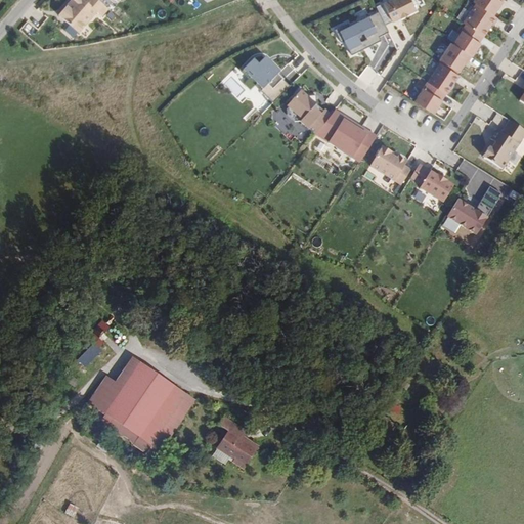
[(72,3),(59,17),(80,35),(98,14),(103,18),(110,11),(95,0),(84,0),(83,1),(81,0),(76,0),(73,4),(72,3)]
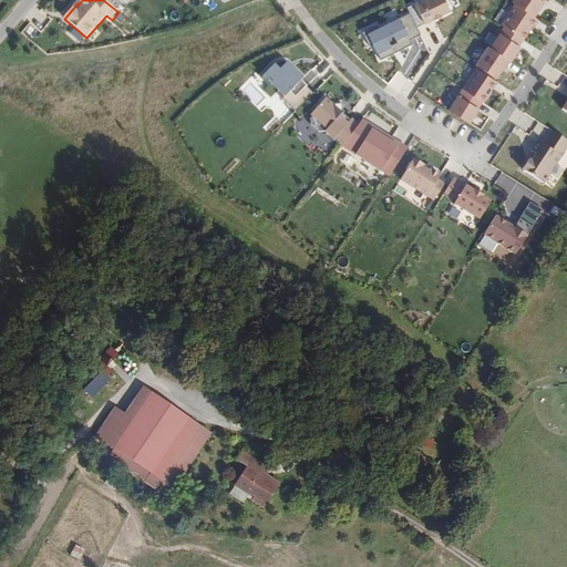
[(443,0),(420,0),(405,8),(415,28),(432,19),(432,20),(440,16),(449,11),(443,0)]
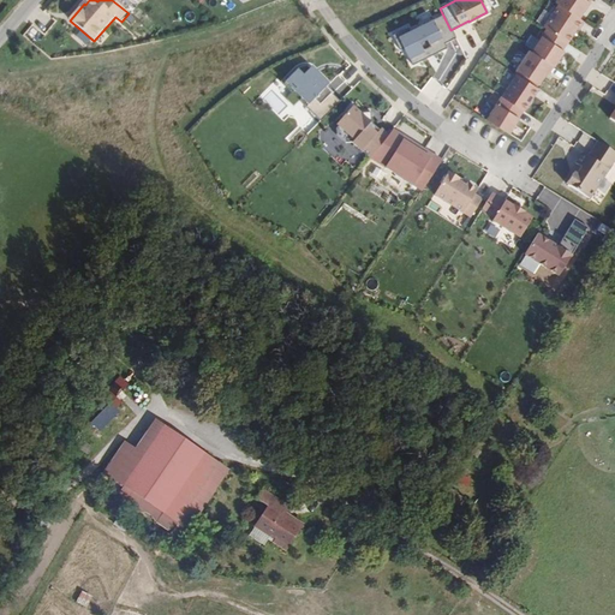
[(555,0),(554,3),(578,18),(590,0),(555,0)]
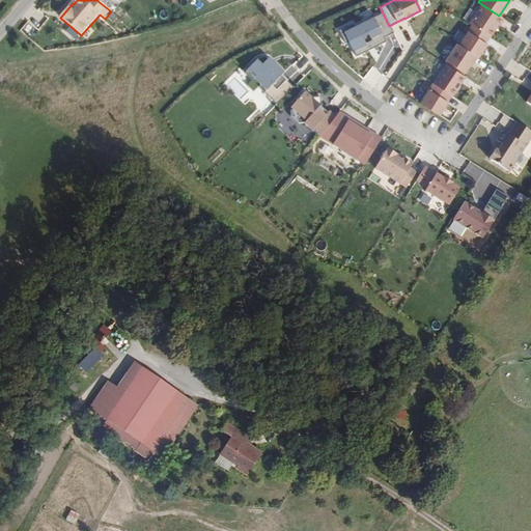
[(499,16),(481,4),(469,24),(488,36),(497,25),(499,26),(503,19),(499,16)]
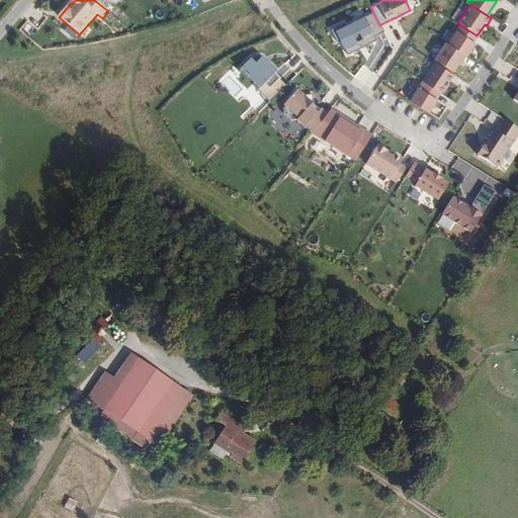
[(354,18),(364,14),(361,8),(352,13),(354,18)]
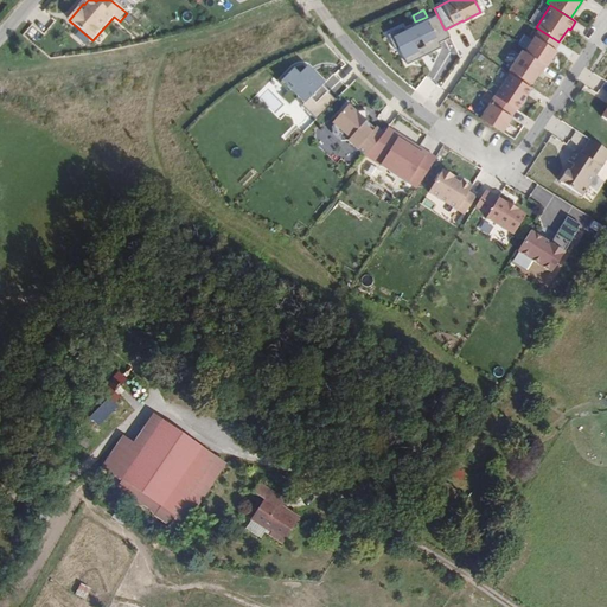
[(517,19),(508,12),(503,19),(512,26),(517,19)]
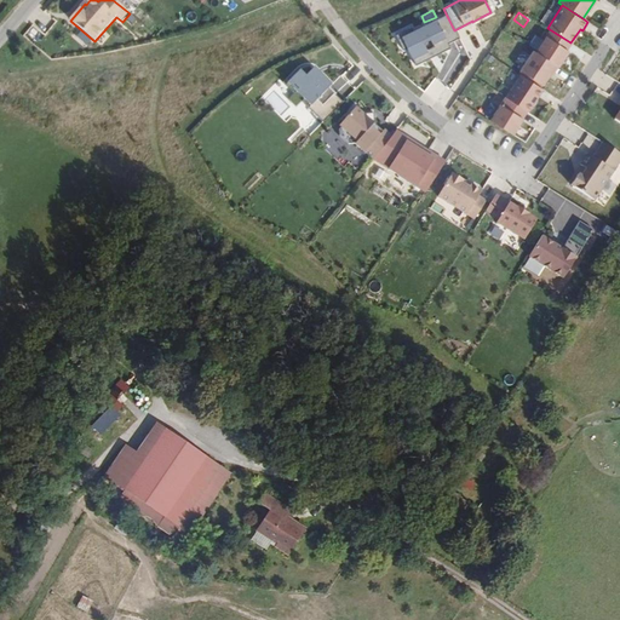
[(409,28),(395,35),(402,51),(406,49),(415,65),(449,49),(447,44),(459,38),(454,30),(447,15),(412,32),(409,28)]
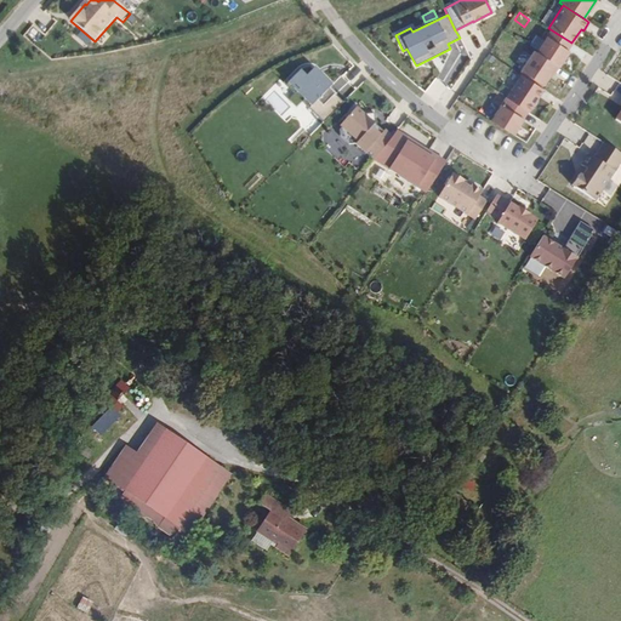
[(571,43),(551,30),(536,53),(558,68),(569,51),(567,51),(571,44),(571,43)]
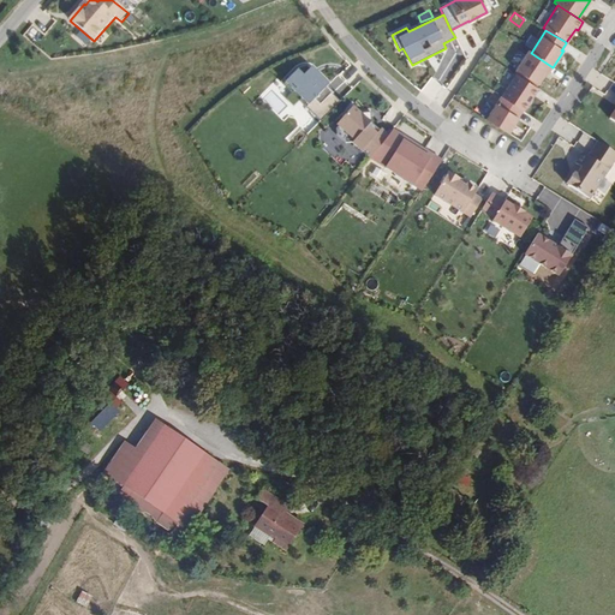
[(529,51),(513,73),(536,88),(545,73),(548,75),(553,67),(531,53),(529,51)]
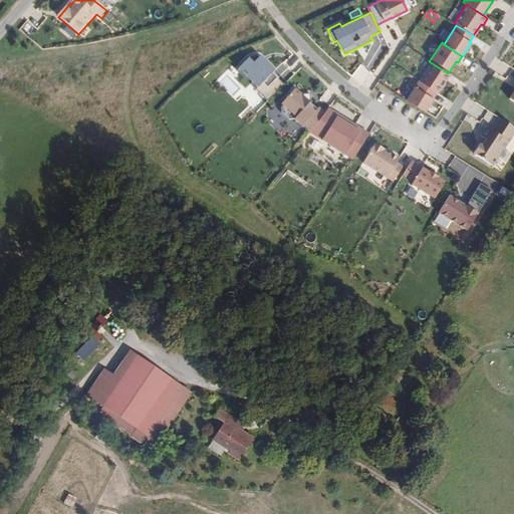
[(285,86),(274,76),(276,73),(260,57),(253,63),(249,59),(238,70),(242,74),(241,74),(248,80),(258,91),(258,92),(270,102),(285,86)]
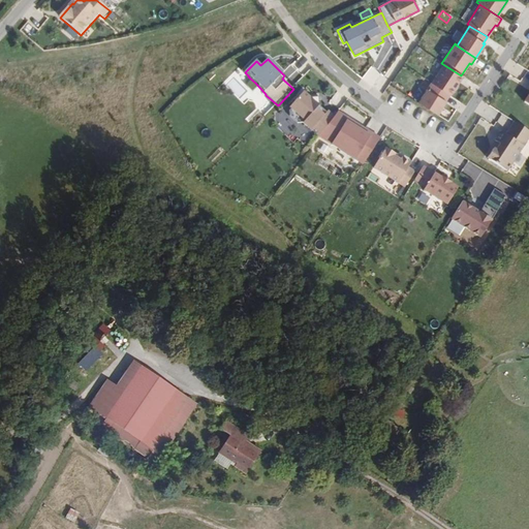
[(443,64),(431,84),(449,96),(455,89),(454,89),(458,83),(458,84),(463,76),(461,75),(443,64)]
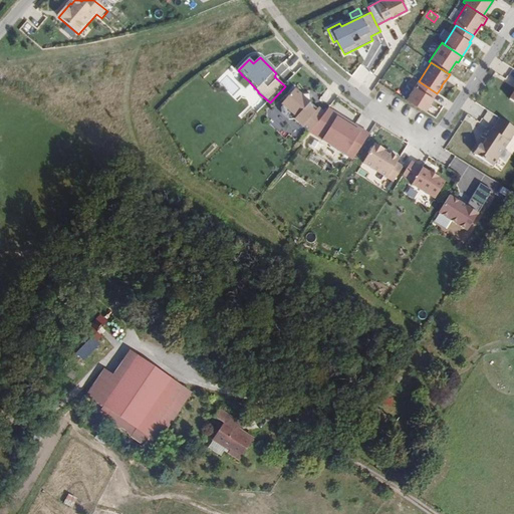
[(434,99),(416,88),(407,103),(426,114),(434,99)]
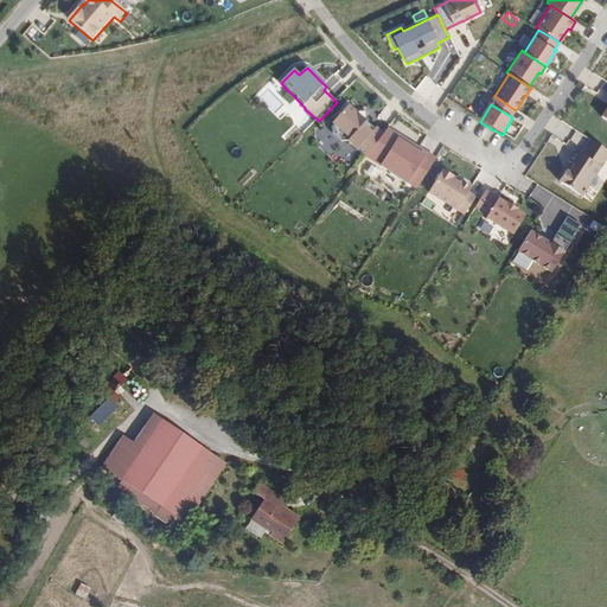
[(358,114),(347,106),(331,123),(333,126),(332,127),(332,134),(342,141),(347,140),(357,148),(358,148),(365,154),(383,132),(376,126),(374,127),(366,122),(366,114),(358,114)]
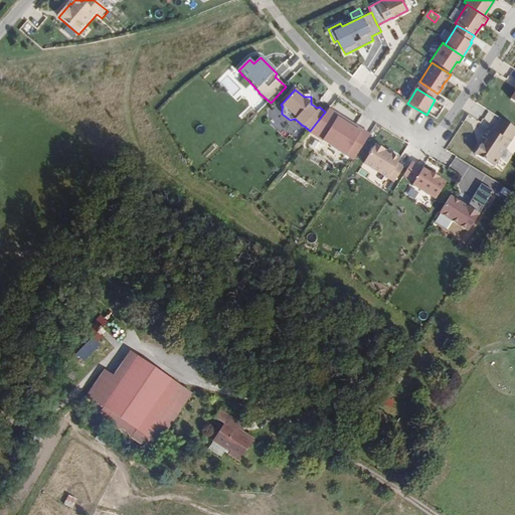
[(369,135),(328,110),(310,131),(353,160),(369,135)]
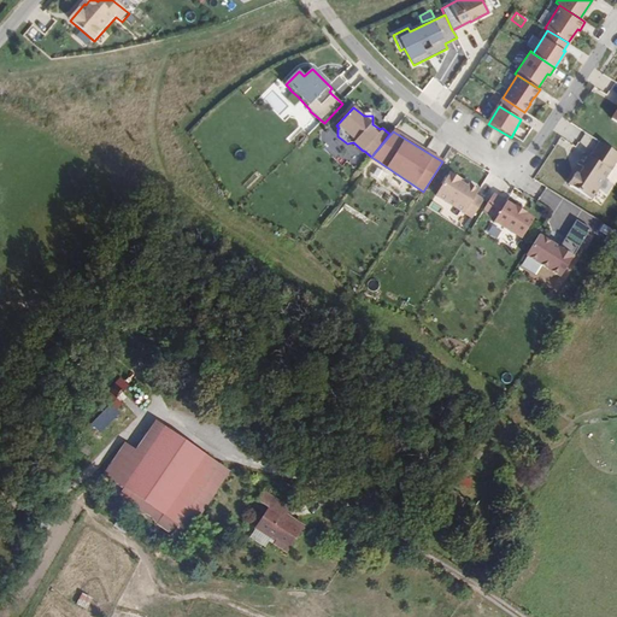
[(581,163),(568,184),(591,199),(616,158),(616,153),(599,142),(589,158),(583,153),(579,162),(581,163)]
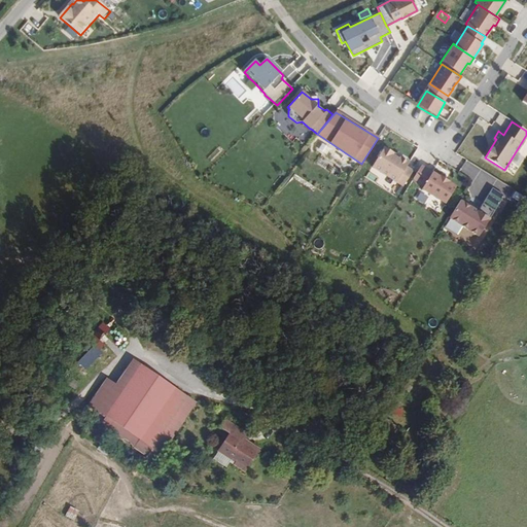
[(412,164),(384,148),(372,171),(400,186),(400,185),(410,169),(412,164)]
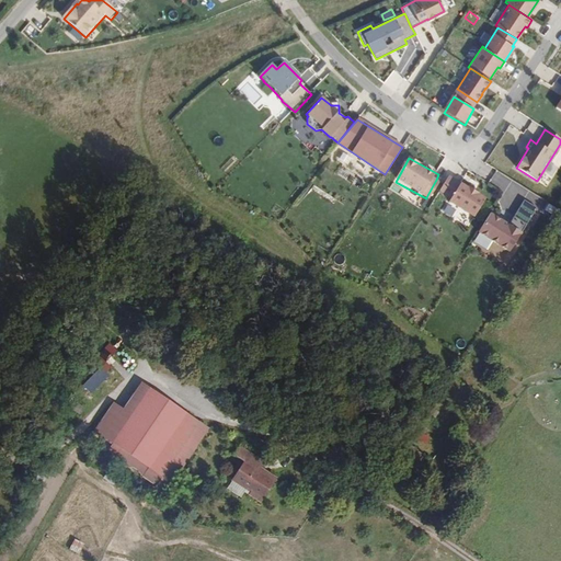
[(484,199),(447,178),(439,191),(450,198),(448,202),(473,217),(484,199)]
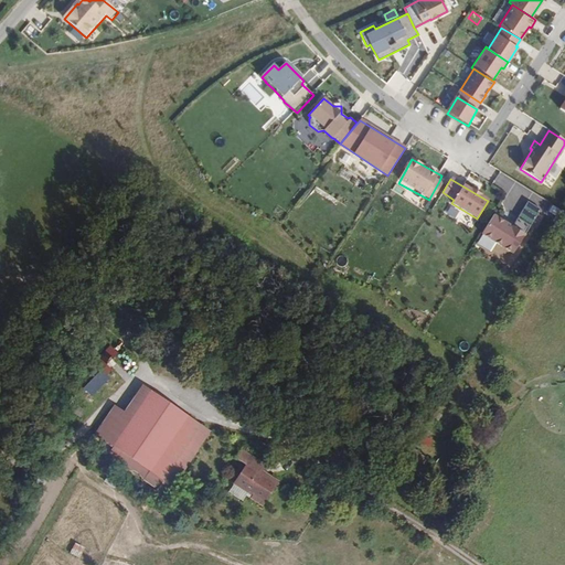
[(445,183),(439,181),(429,199),(435,202),(445,183)]
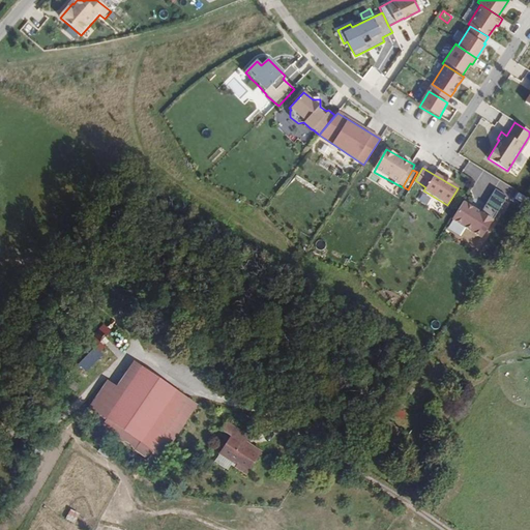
[(479,213),(462,202),(451,219),(481,238),(506,198),(494,189),(479,213)]
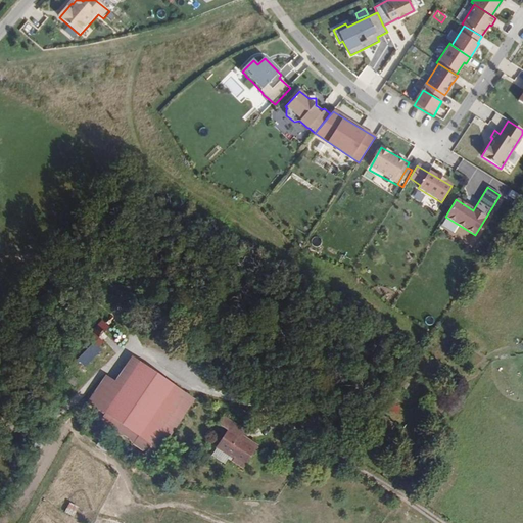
[(266,198),(257,192),(252,198),(259,205),(266,198)]
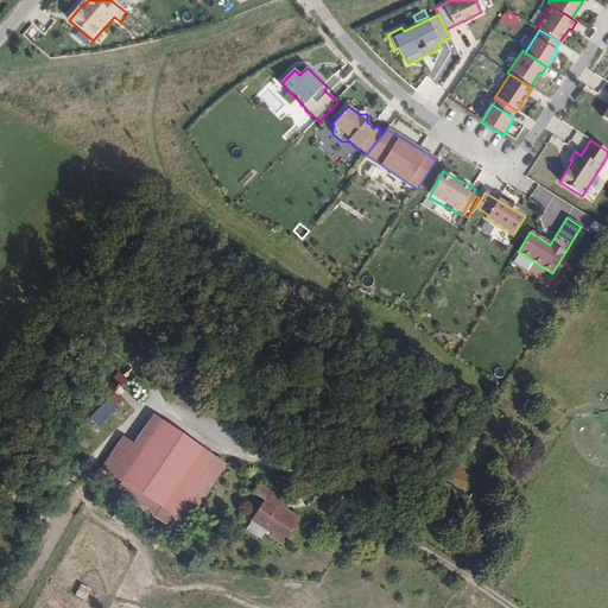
[(119,371),(102,387),(111,394),(90,417),(99,425),(124,399),(116,392),(128,379),(119,371)]
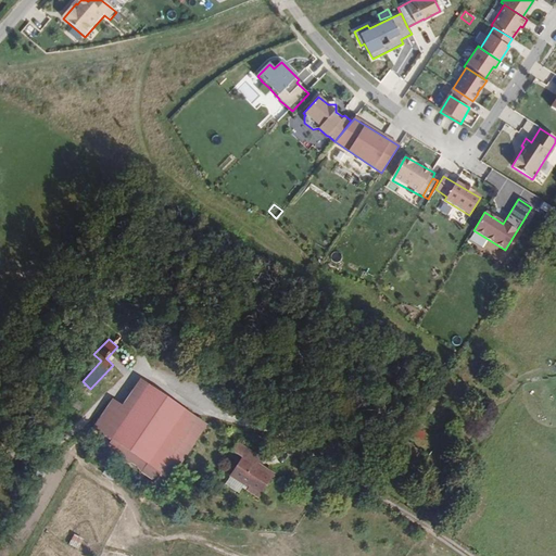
[(165,478),(200,424),(140,386),(106,441),(165,478)]
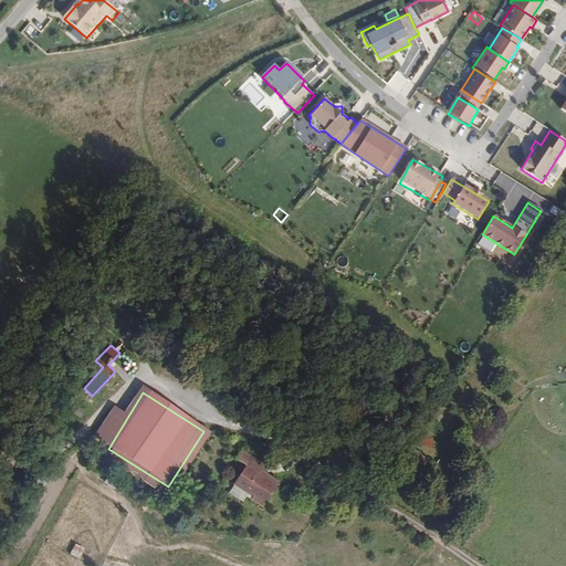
[(259,465),(233,450),(228,459),(239,467),(253,475),(259,465)]
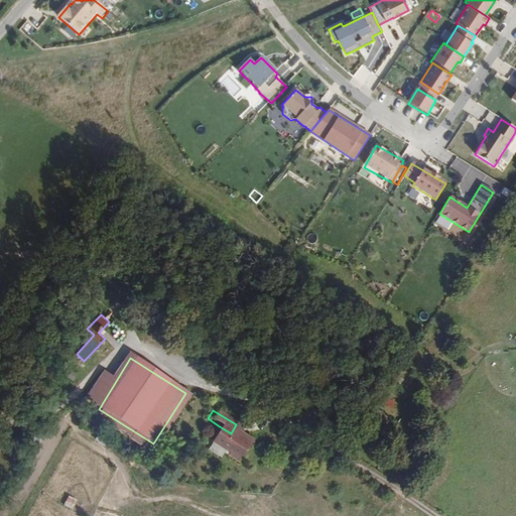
[(233,464),(248,439),(238,432),(235,436),(231,433),(218,425),(207,443),(225,455),(223,458),(233,464)]
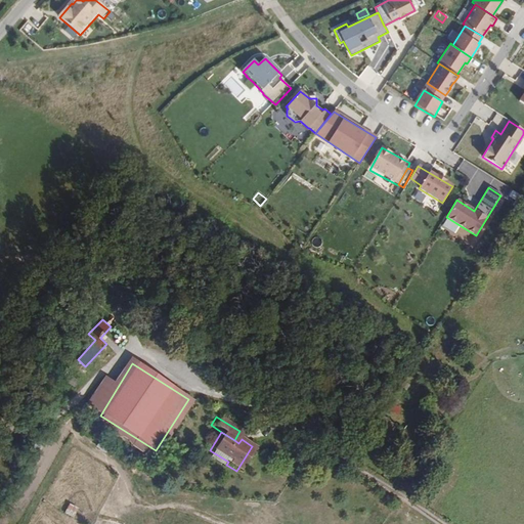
[(69,506),(66,514),(75,518),(79,511),(69,506)]
